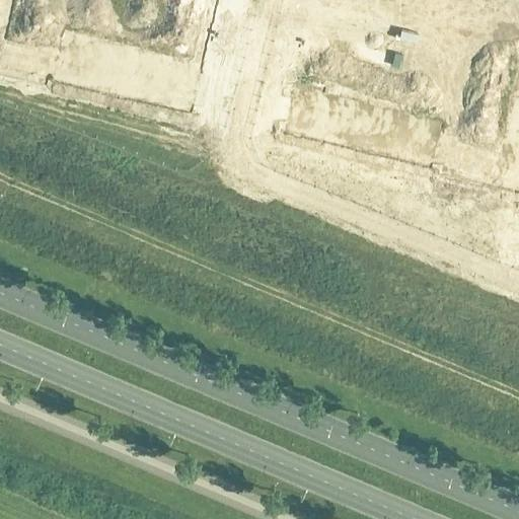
[(87,0),(84,12),(95,14),(98,3),(87,0)]
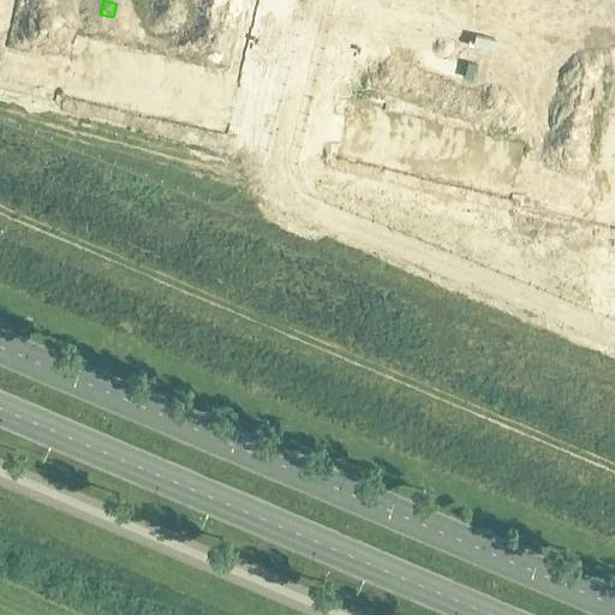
[(225,0),(224,10),(237,12),(239,0),(225,0)]
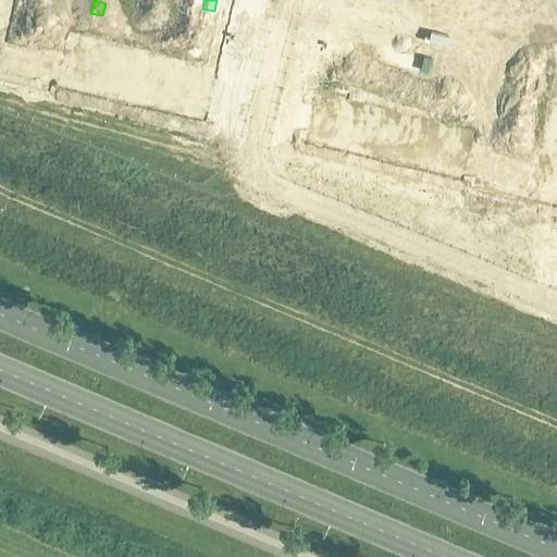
[(504,0),(495,0),(493,11),(505,13),(508,1),(504,0)]
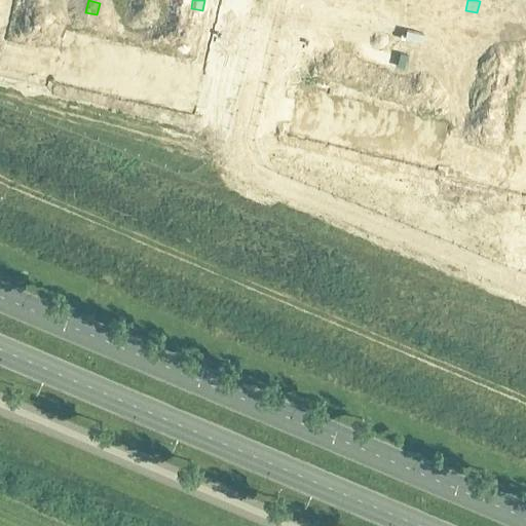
[(480,1),(477,12),(488,15),(491,3),(480,1)]
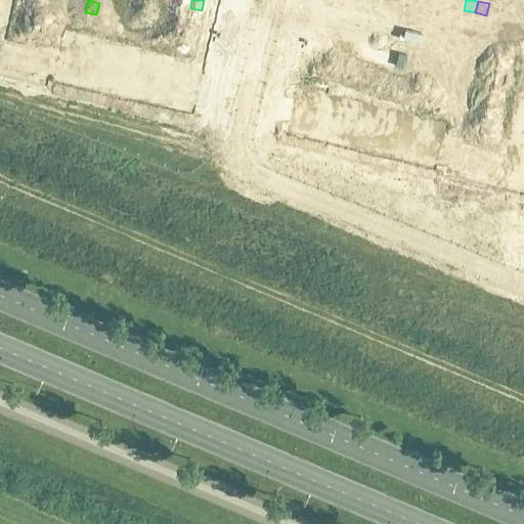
[(0,3),(0,26),(5,28),(10,6),(0,3)]
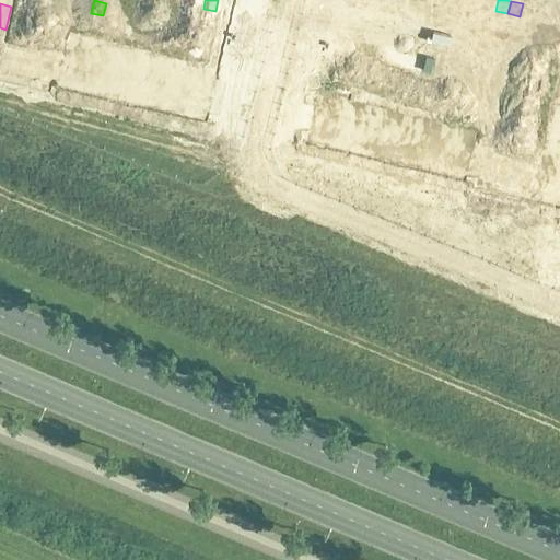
[(53,3),(50,15),(62,19),(66,7),(53,3)]
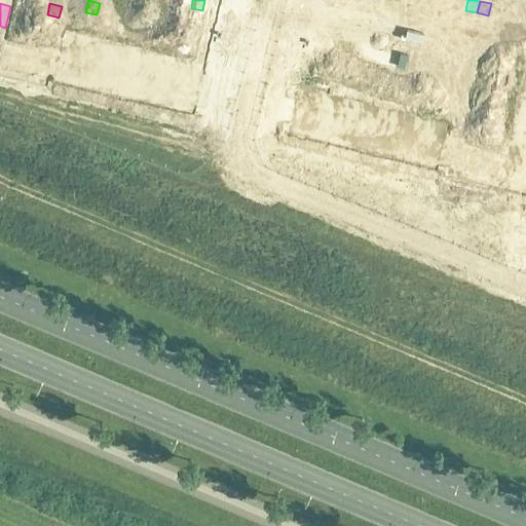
[(100,3),(97,14),(108,17),(110,5),(100,3)]
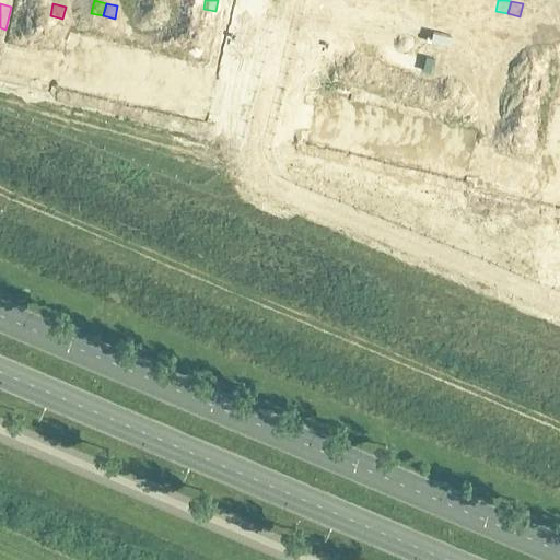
[(546,9),(543,22),(555,25),(558,12),(546,9)]
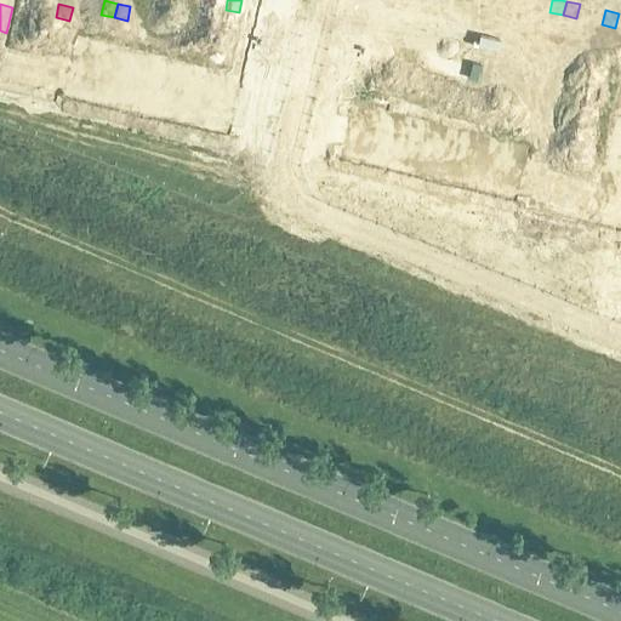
[(155,12),(153,27),(166,30),(169,16),(155,12)]
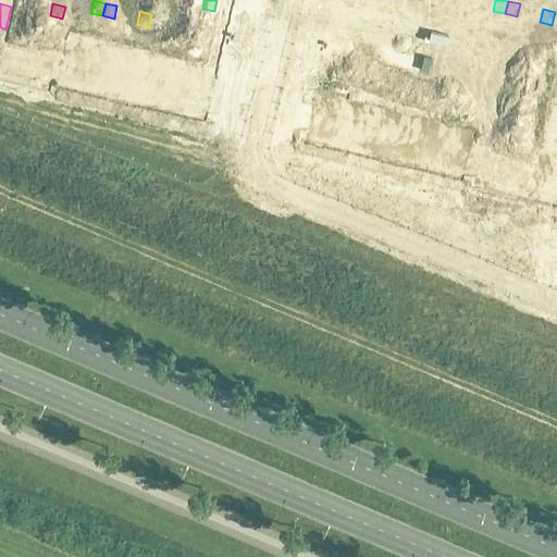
[(151,14),(149,27),(160,29),(163,16),(151,14)]
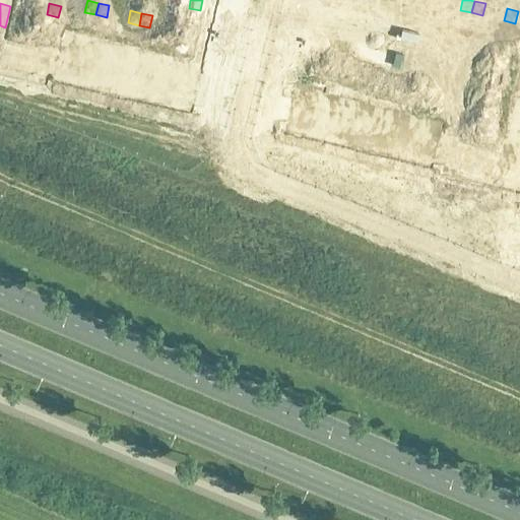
[(47,14),(44,25),(56,28),(58,17),(47,14)]
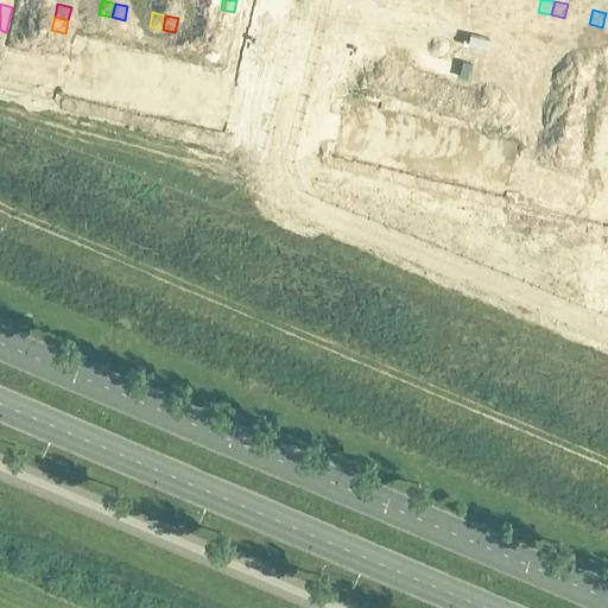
[(203,24),(201,38),(213,42),(216,27),(203,24)]
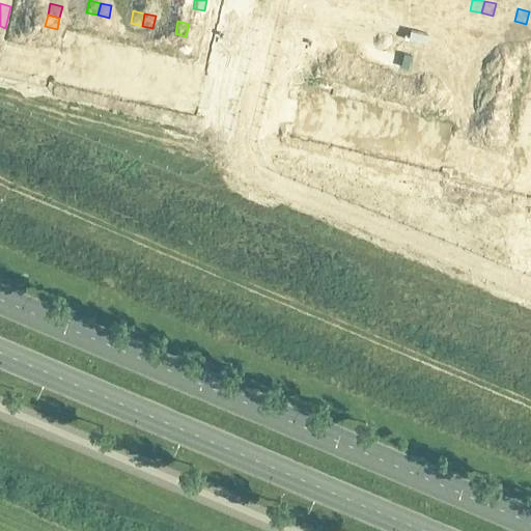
[(189,24),(186,36),(197,38),(200,26),(189,24)]
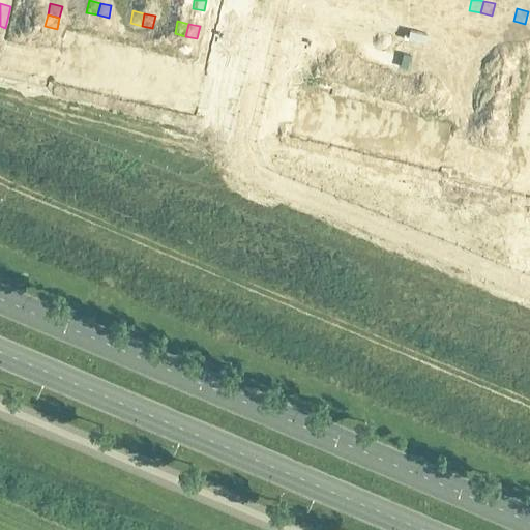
[(39,48),(37,59),(49,62),(52,51),(39,48)]
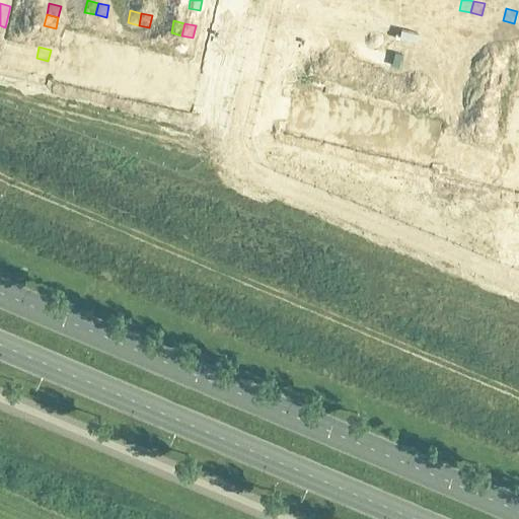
[(154,56),(144,99),(165,104),(175,61),(154,56)]
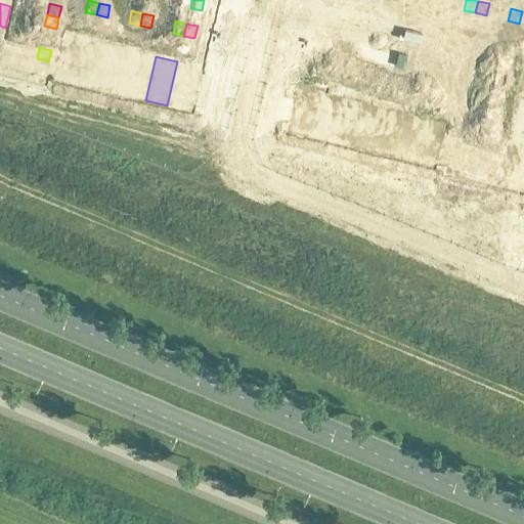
[(476,56),(474,68),(486,71),(488,59),(476,56)]
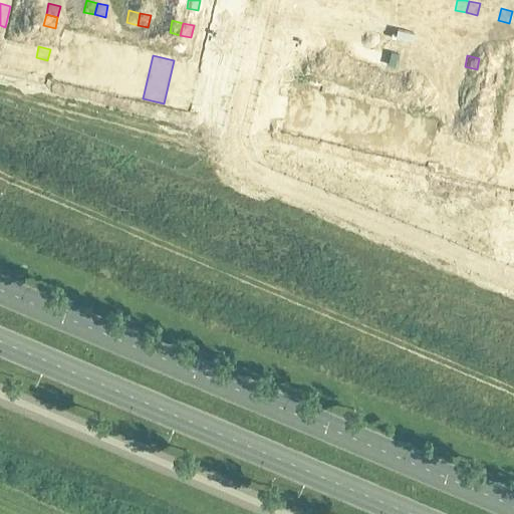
[(36,57),(33,68),(45,70),(47,60),(36,57)]
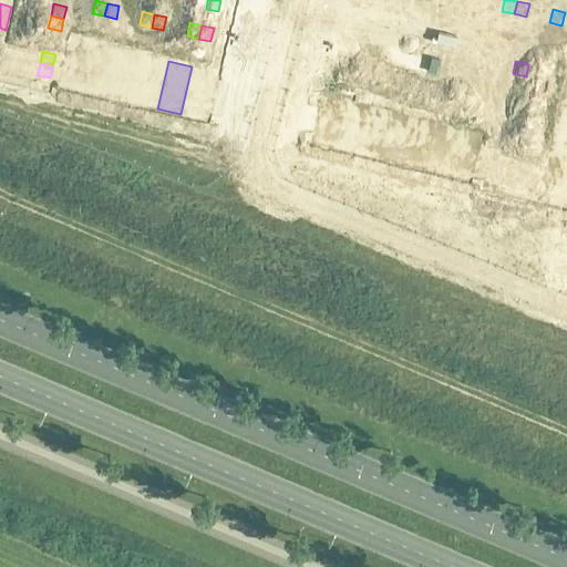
[(192,66),(181,114),(206,120),(216,72),(192,66)]
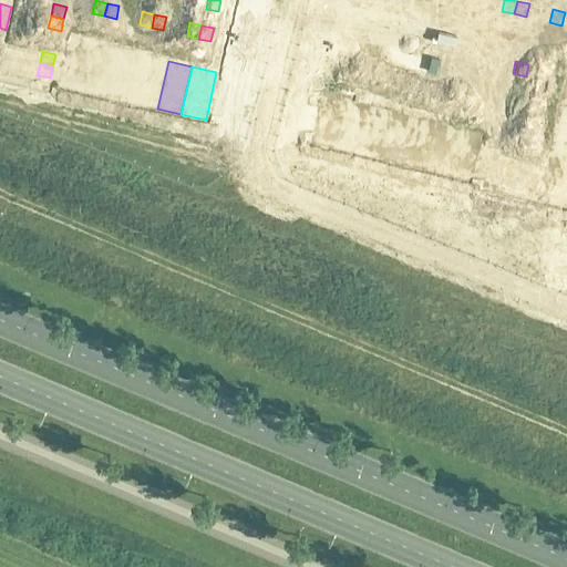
[(342,68),(340,80),(351,83),(354,70),(342,68)]
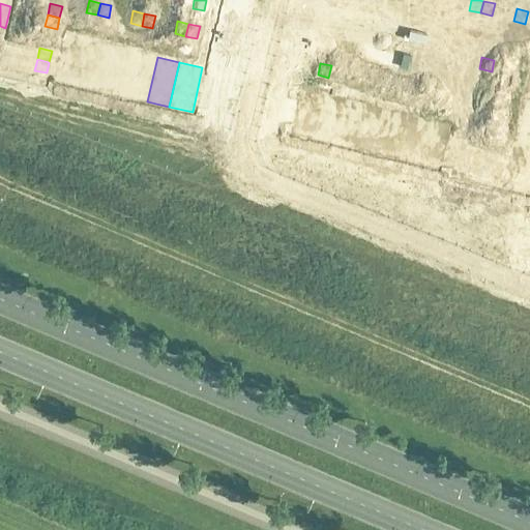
[(331,65),(328,78),(340,80),(343,68),(331,65)]
